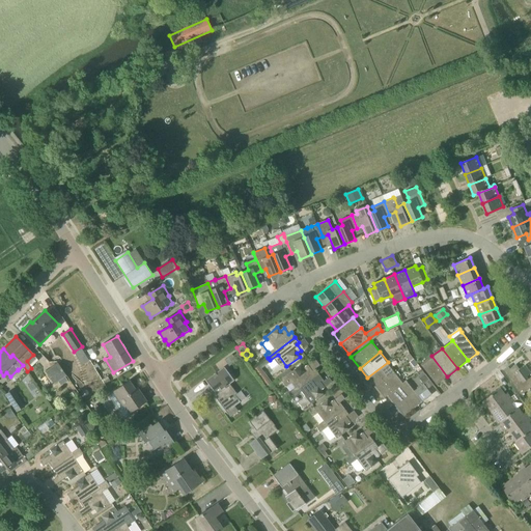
[(231,355),(224,360),(228,366),(235,361),(231,355)]
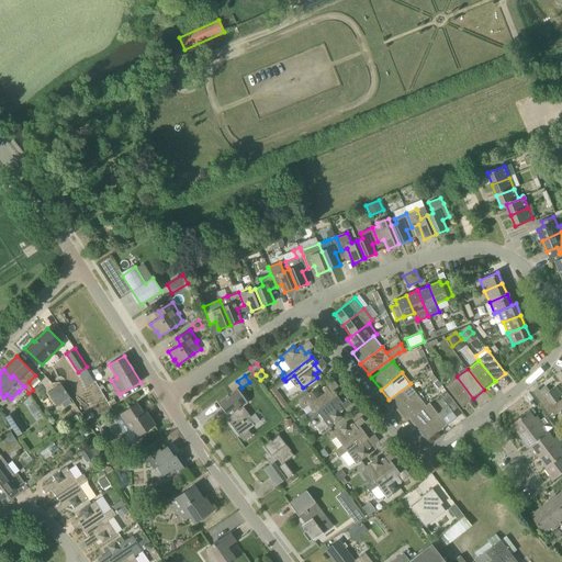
[(461,407),(473,398),(457,377),(446,385),(461,407)]
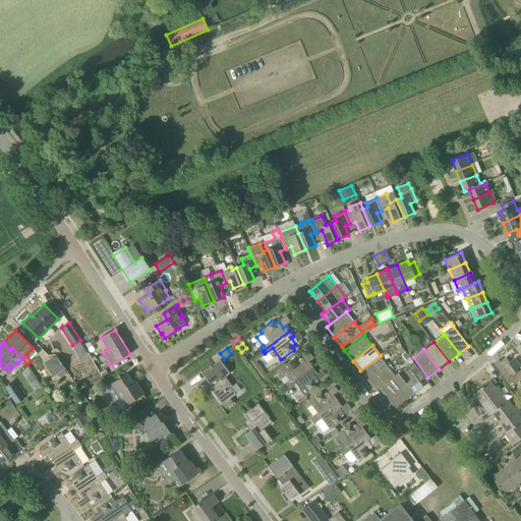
[(368,381),(389,365),(381,355),(360,370),(368,381)]
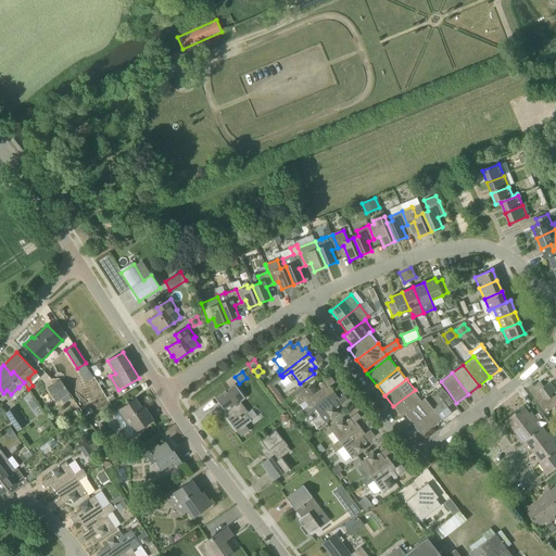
[(67,401),(65,396),(70,393),(61,380),(48,389),(57,402),(61,400),(63,403),(67,401)]
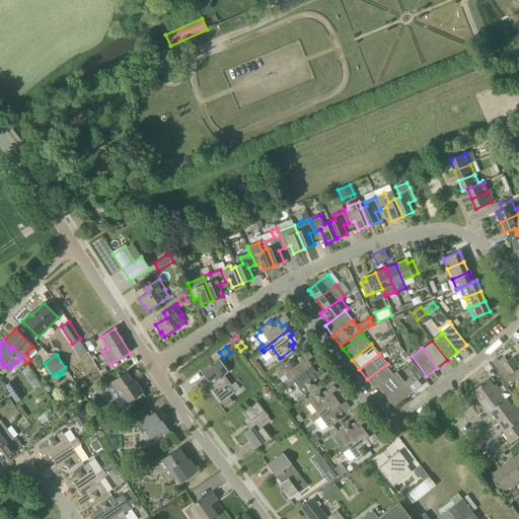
[(296,360),(294,356),(274,371),(280,378),(284,375),(287,379),(283,382),(285,385),(311,366),(307,361),(305,363),(300,357),(296,360)]
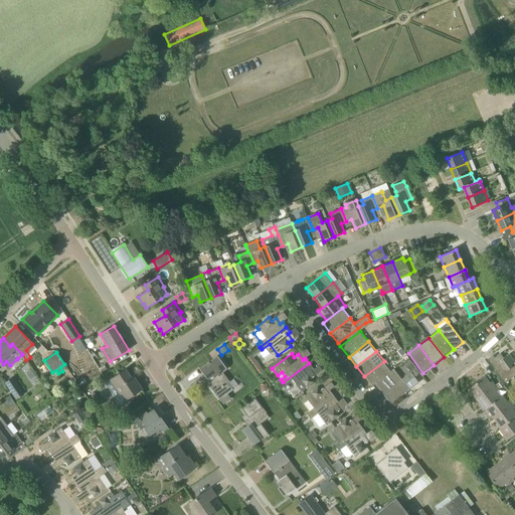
[(504,358),(500,353),(495,357),(498,362),(498,365),(495,368),(506,382),(514,375),(514,361),(509,354),(504,358)]
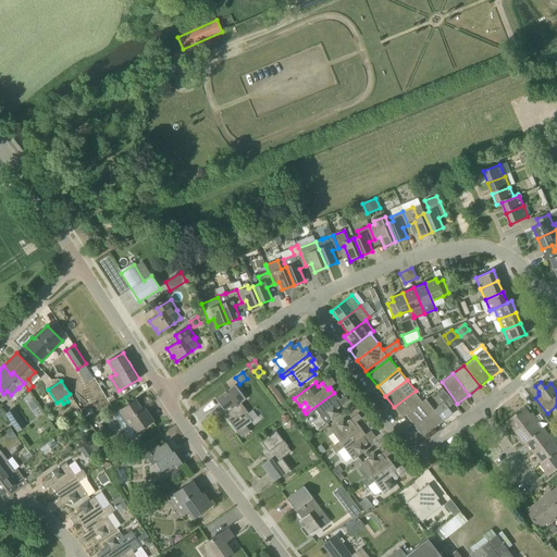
[(248,413),(240,403),(246,399),(235,385),(215,399),(224,411),(224,410),(230,417),(226,419),(237,433),(251,421),(246,415),(248,413)]
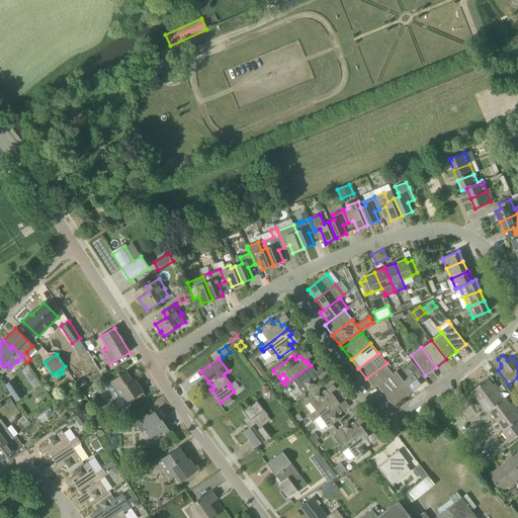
[(250,364),(254,369),(259,376),(264,372),(255,361),(254,362),(252,363),(250,364)]
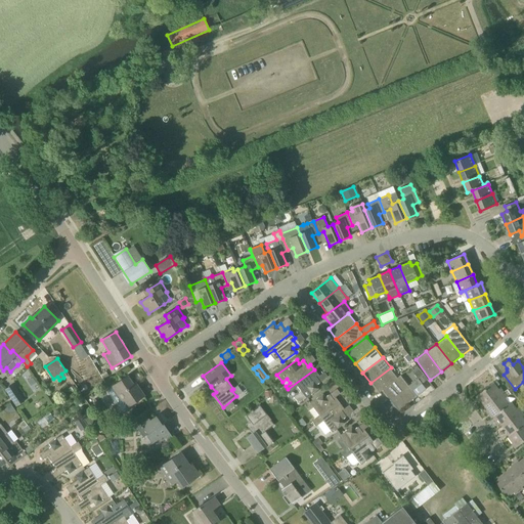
[(395,370),(392,366),(391,367),(370,383),(379,393),(382,391),(398,378),(394,372),(395,370)]
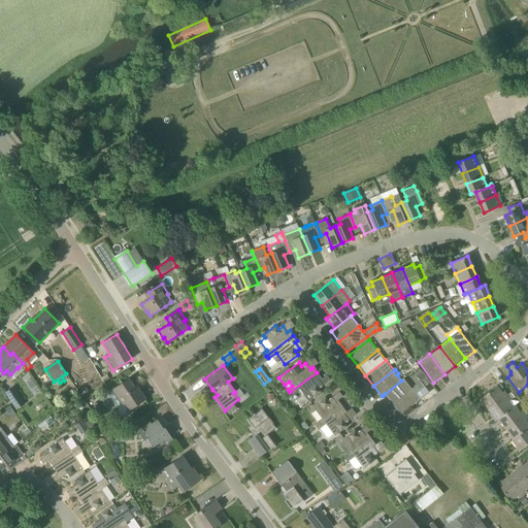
[(321,392),(319,388),(323,386),(318,380),(321,377),(317,372),(290,392),(292,395),(299,390),(303,394),(296,400),(301,407),(308,401),(321,392)]
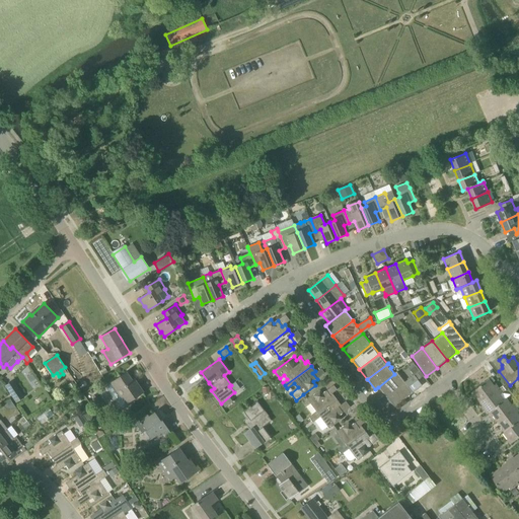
[(413,369),(410,371),(414,376),(420,371),(416,366),(413,369)]
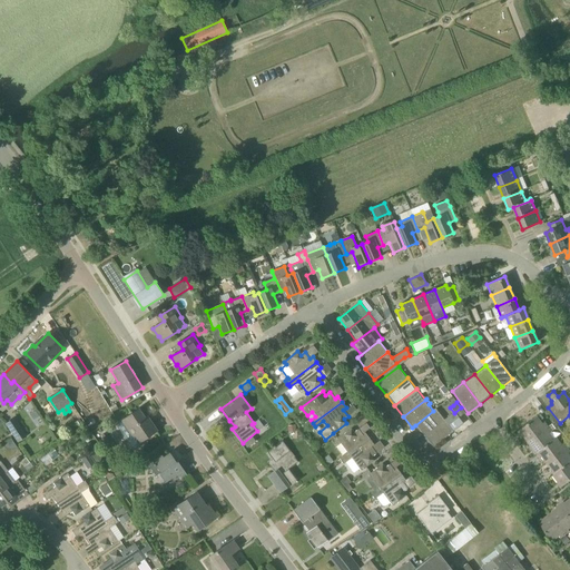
[(461,416),(465,413),(461,408),(454,413),(445,420),(424,436),(432,448),(454,431),(449,424),(459,416),(459,418),(461,415),(461,416)]
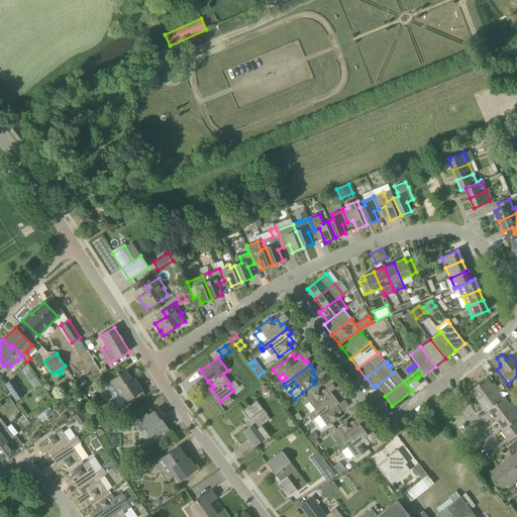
[(385,396),(404,381),(396,371),(393,373),(377,386),(385,396)]
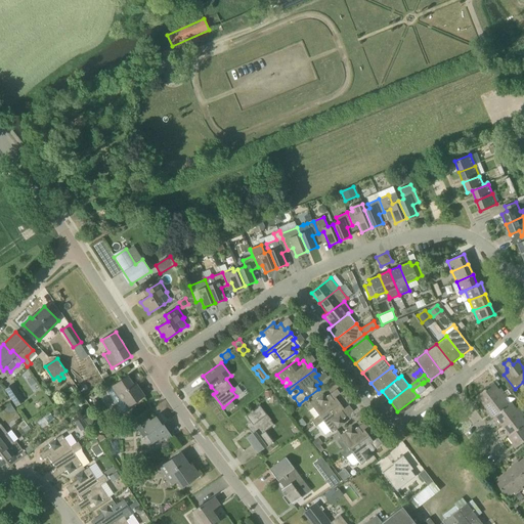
[(133,385),(127,377),(113,387),(123,401),(117,405),(121,411),(122,412),(124,413),(125,412),(127,412),(127,411),(128,410),(128,409),(127,407),(143,396),(135,384),(133,385)]
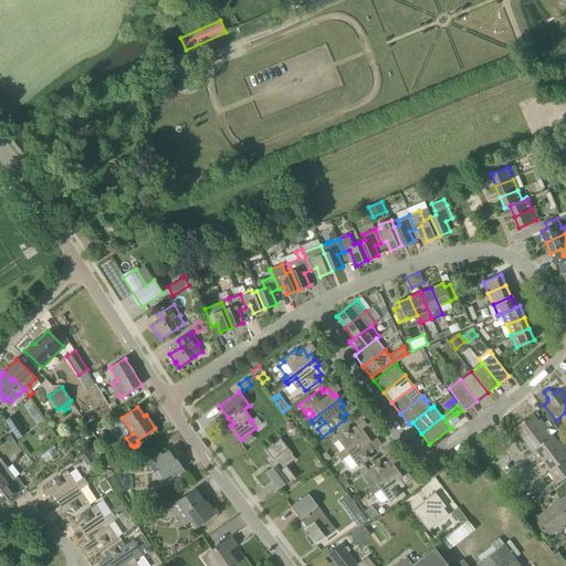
[(289,409),(283,412),(289,420),(291,418),(290,416),(293,413),(289,409)]
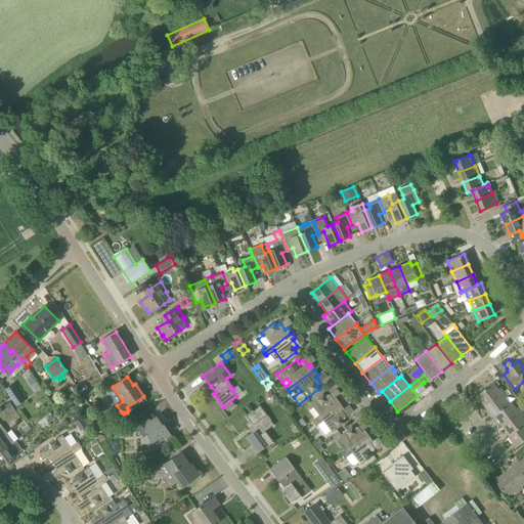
[(480,400),(485,406),(505,392),(501,388),(499,390),(494,383),(476,397),(479,400),(480,400)]
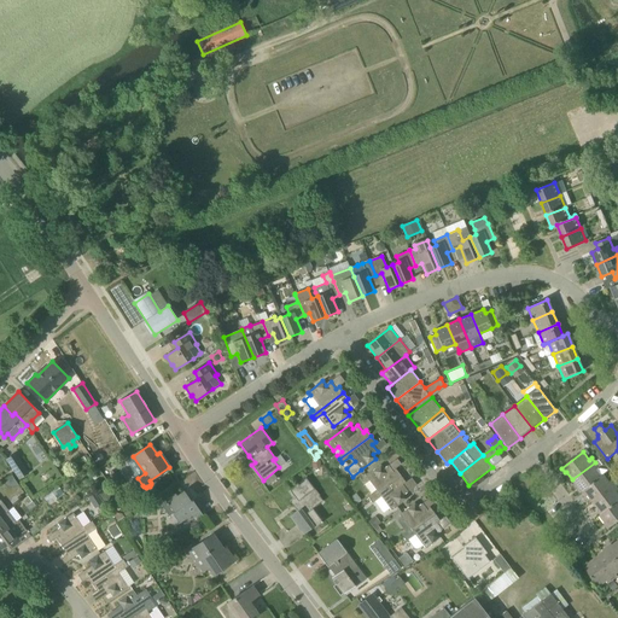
[(19,479),(29,473),(16,453),(6,459),(19,479)]
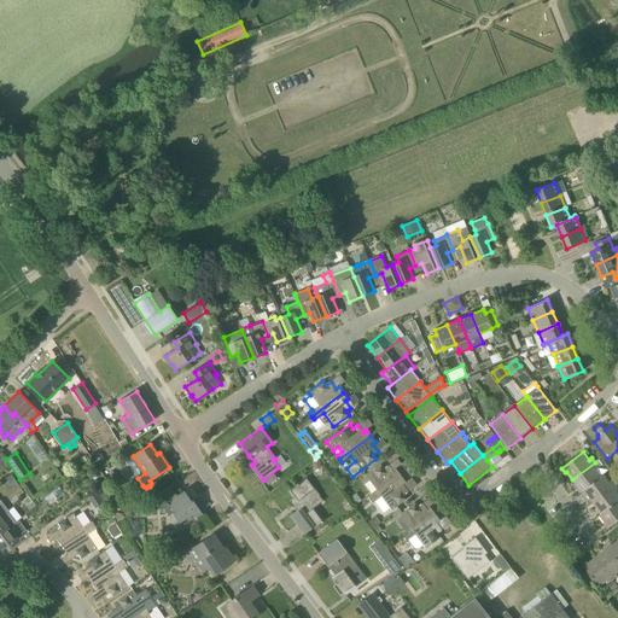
[(579,493),(601,476),(596,470),(599,467),(598,467),(595,462),(572,479),(578,488),(577,488),(579,493)]
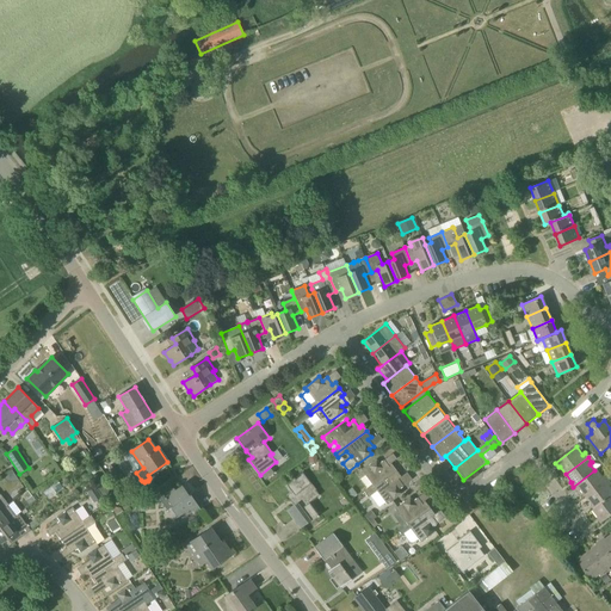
[(380,463),(376,460),(362,470),(365,476),(360,479),(366,488),(363,491),(360,493),(363,495),(396,471),(392,466),(389,467),(384,460),(380,463)]
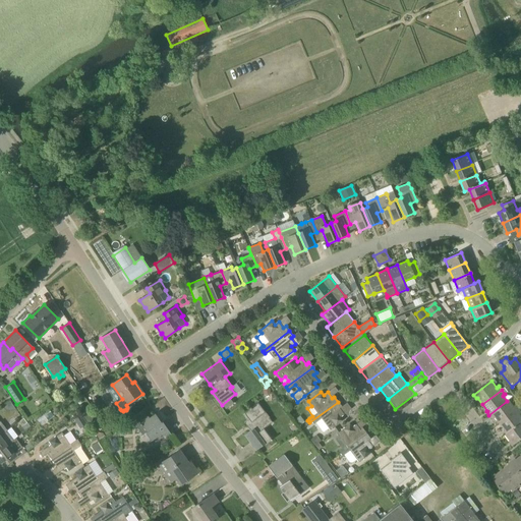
[(514,406),(509,400),(507,402),(507,401),(488,415),(489,415),(490,414),(494,417),(495,416),(500,423),(519,409),(518,408),(516,405),(514,406)]
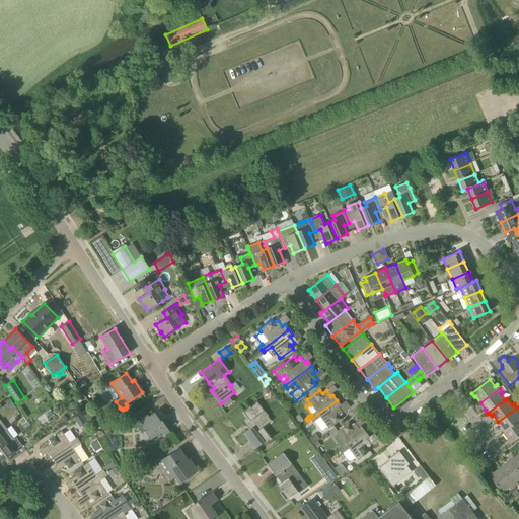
[(328,429),(342,419),(339,416),(343,413),(339,406),(341,405),(337,400),(308,421),(310,420),(312,423),(315,421),(322,431),(327,428),(328,429)]
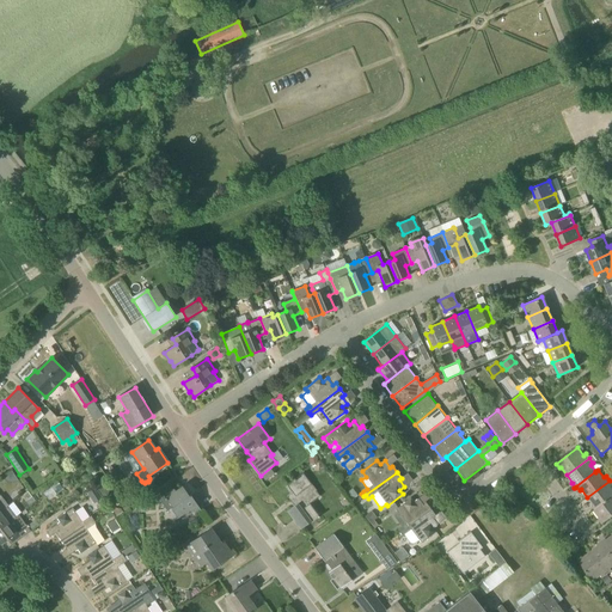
[(311,484),(303,473),(287,485),(293,493),(287,496),(294,506),(287,512),(305,534),(301,528),(310,522),(311,524),(319,518),(310,505),(319,496),(316,491),(317,491),(311,484)]
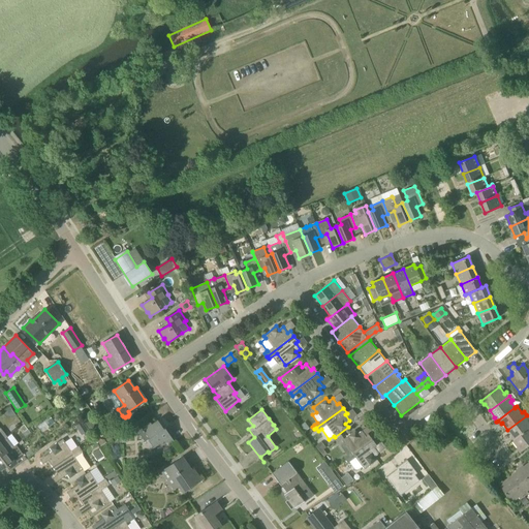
[(514,441),(528,429),(528,422),(528,421),(528,419),(528,417),(527,415),(507,430),(512,436),(511,437),(514,440),(514,441)]
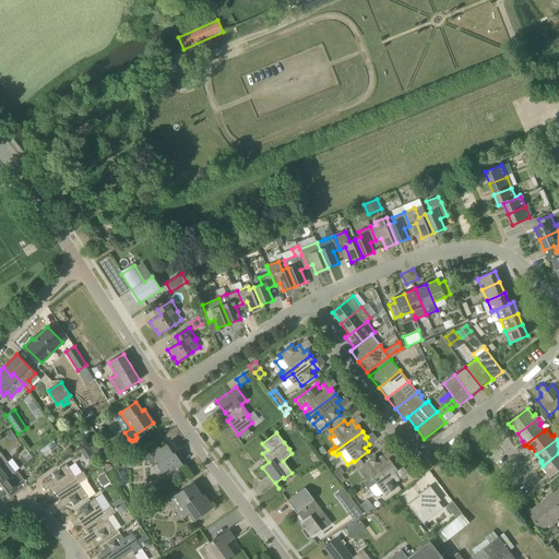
[(94,440),(88,444),(90,447),(95,455),(100,451),(94,440)]
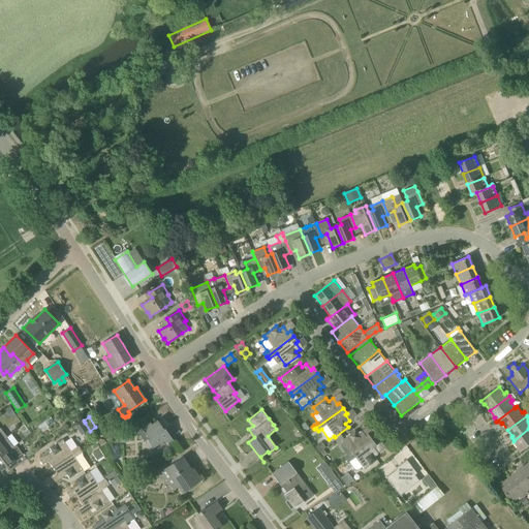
[(163,429),(157,421),(151,425),(150,423),(139,429),(148,440),(153,447),(159,444),(161,446),(172,439),(164,428),(163,429)]
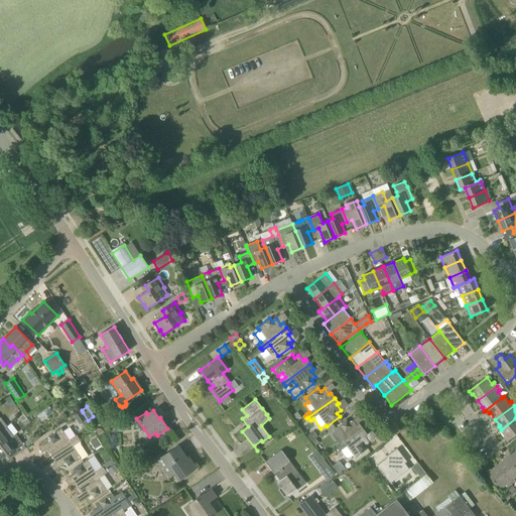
[(507,441),(515,434),(515,418),(501,430),(506,437),(505,438),(507,441)]
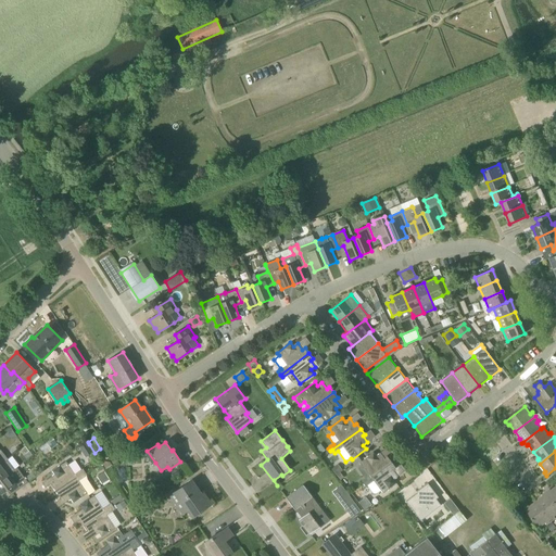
[(376,456),(373,453),(359,463),(368,476),(365,478),(362,481),(364,484),(392,463),(388,457),(384,459),(380,453),(376,456)]
